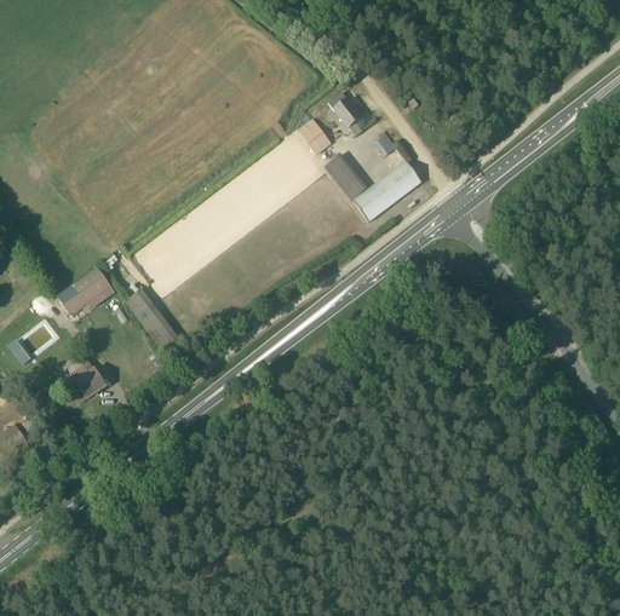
[(346,128),(352,138),(362,130),(355,121),(362,116),(342,91),(333,98),(328,102),(348,127),(346,128)]
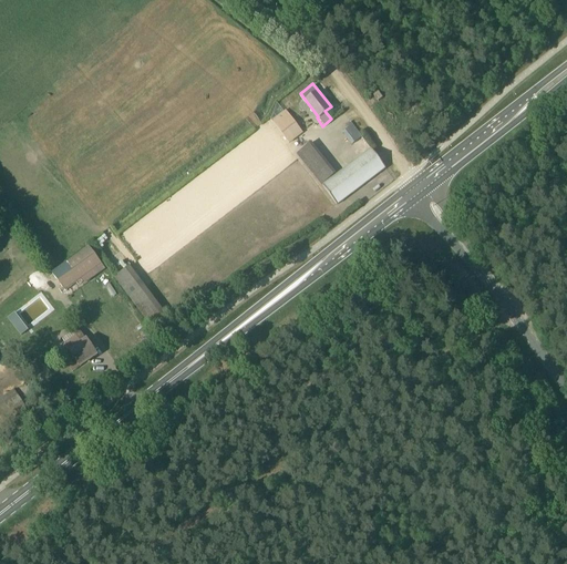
[(379,89),(373,92),(379,99),(383,95),(379,89)]
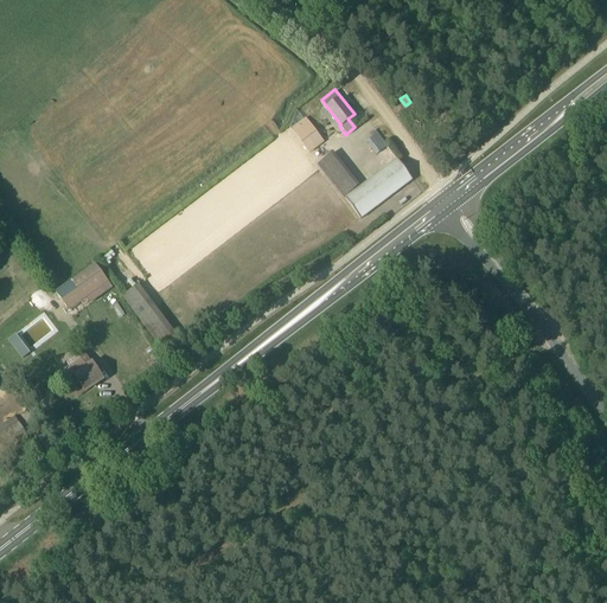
[(306,115),(291,126),(310,151),(324,140),(306,115)]
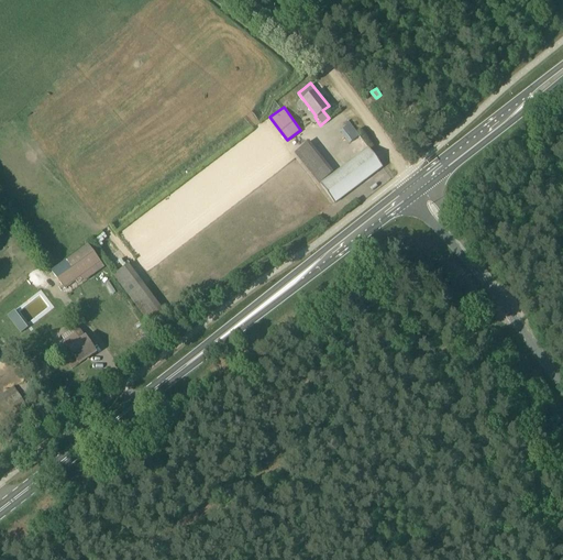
[(326,132),(340,122),(337,118),(322,127),(326,132)]
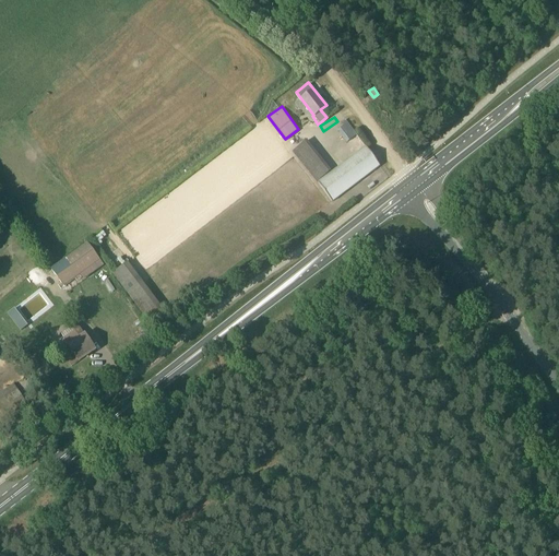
[(340,127),(337,128),(346,140),(348,139),(357,132),(348,120),(340,127)]
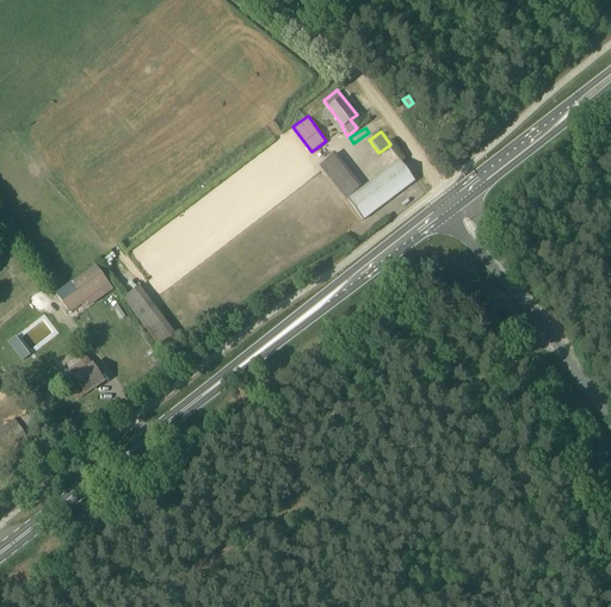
[(346,197),(363,184),(335,150),(320,163),(346,197)]
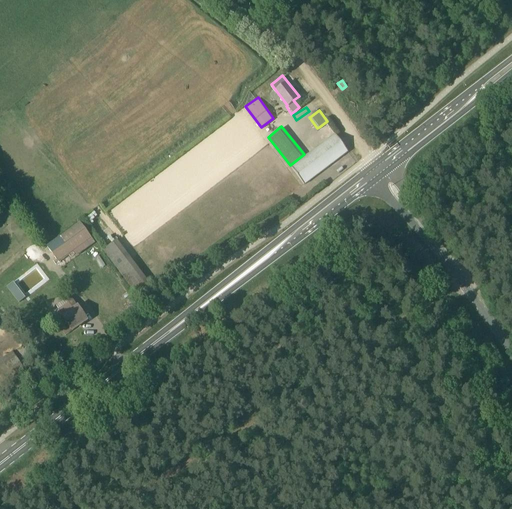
[(304,182),(348,149),(336,132),(291,166),(304,182)]
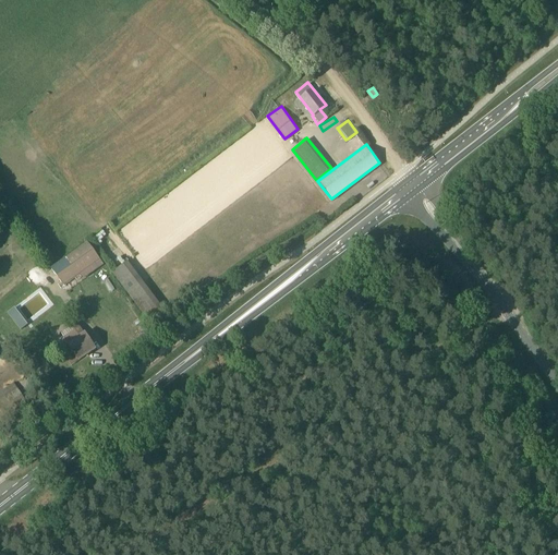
[(99,257),(94,249),(87,241),(51,266),(64,284),(99,257)]
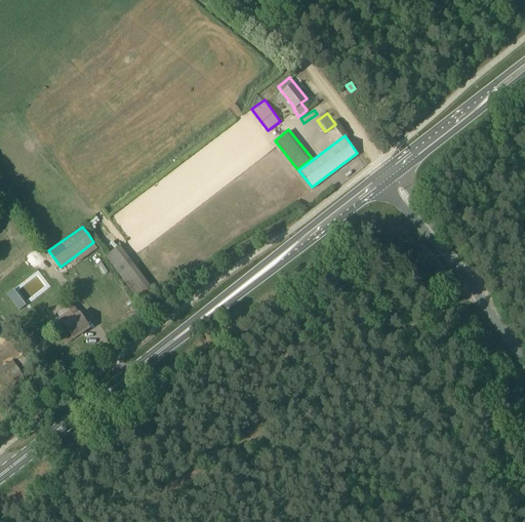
[(155,290),(149,282),(120,244),(107,253),(142,299),(155,290)]
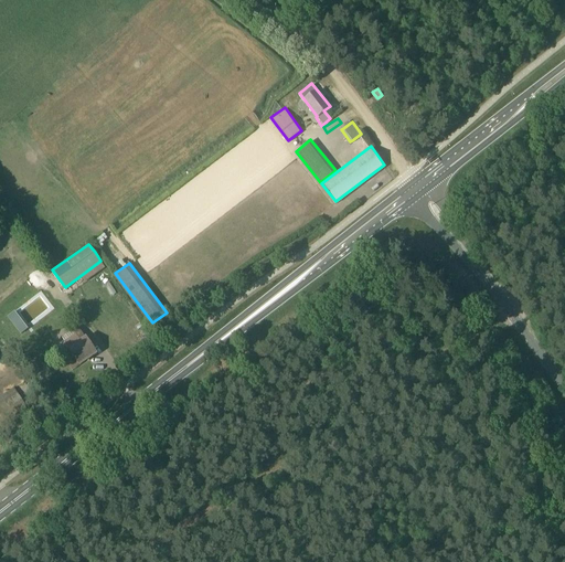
[(71,348),(62,353),(73,368),(96,351),(78,325),(63,335),(71,348)]
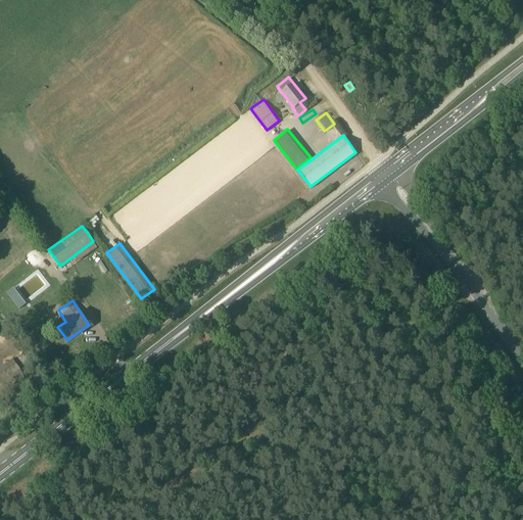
[(27,376),(20,368),(13,357),(0,366),(0,380),(4,387),(20,377),(22,379),(27,376)]
